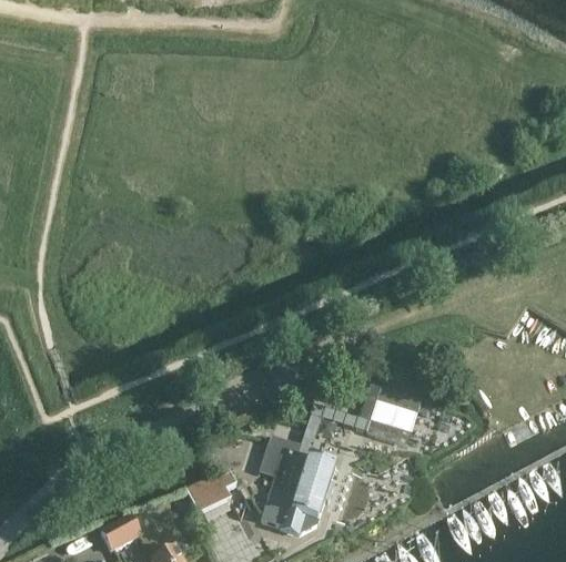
[(260,473),(273,478),(283,447),(309,455),(323,419),(407,447),(411,432),(370,420),(377,398),(417,411),(422,400),(370,385),(357,419),(315,405),(300,445),(272,437),(260,473)]
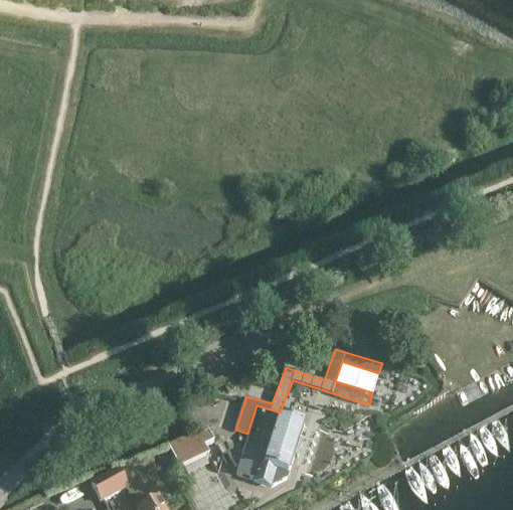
[(342,361),(335,381),(372,392),(378,373),(342,361)]
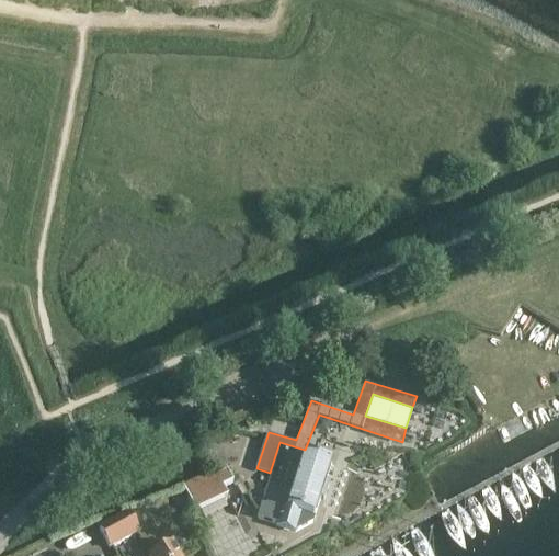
[(296,526),(314,518),(323,487),(332,458),(305,450),(280,442),(270,473),(257,513),(269,517),(278,520),(278,521),(296,526)]
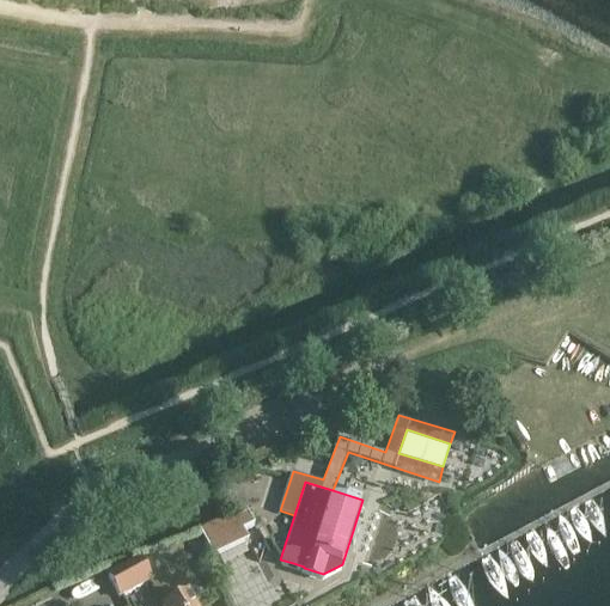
[(214,555),(249,537),(236,510),(201,527),(214,555)]
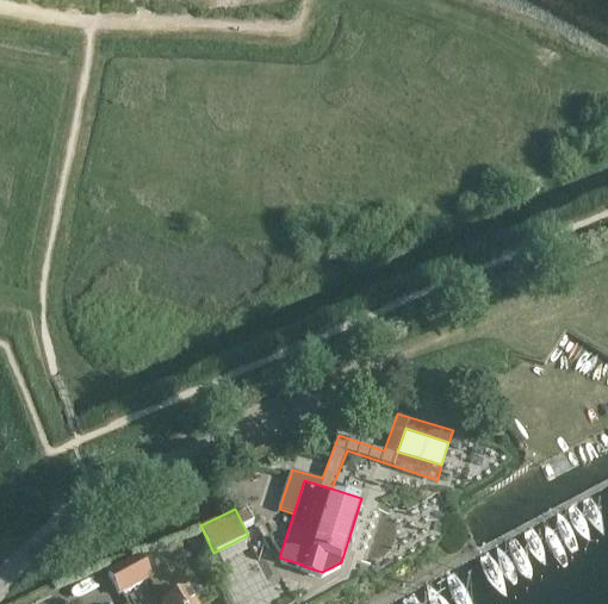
[(121,591),(153,574),(141,553),(109,570),(121,591)]
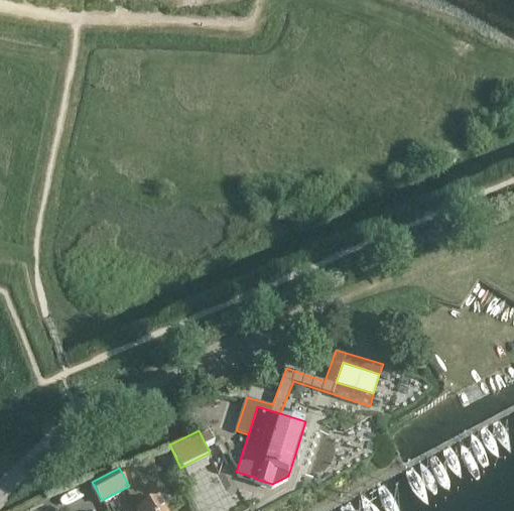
[(168,510),(160,496),(139,508),(140,510),(168,510)]
